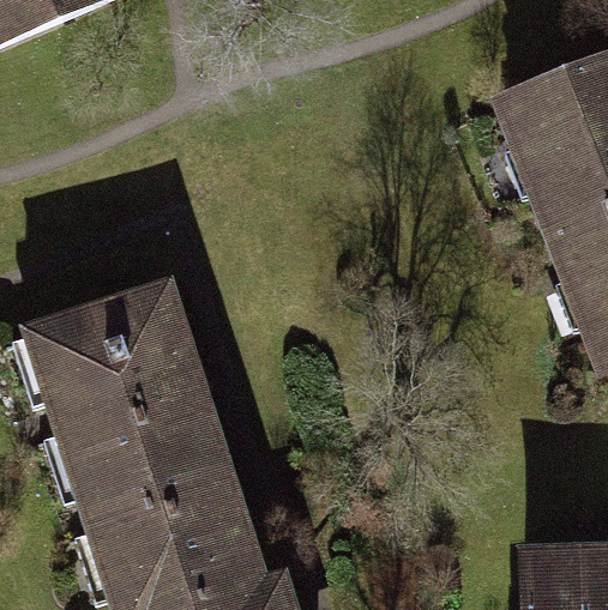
[(0,0),(0,34),(4,42),(100,0),(0,0)]
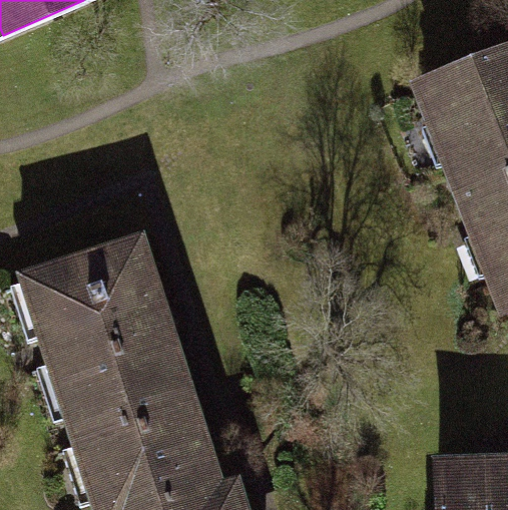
[(507,66),(416,101),(505,338),(507,337),(507,66)]
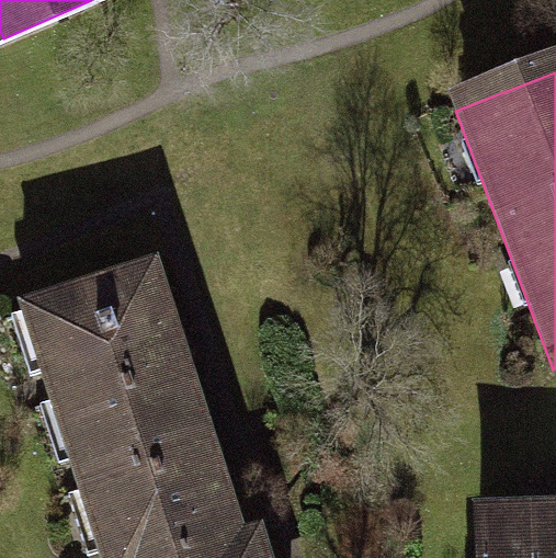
[(167,273),(24,317),(88,519),(228,475),(167,273)]
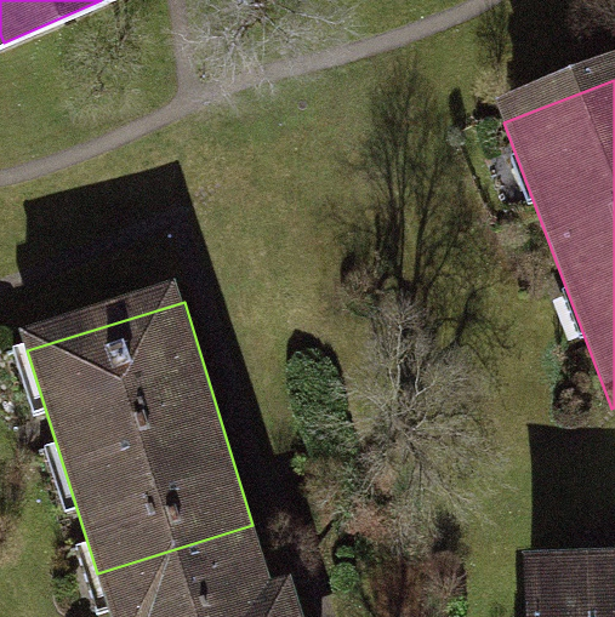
[(272,586),(252,525),(97,573),(110,616),(296,616),(285,582),(272,586)]
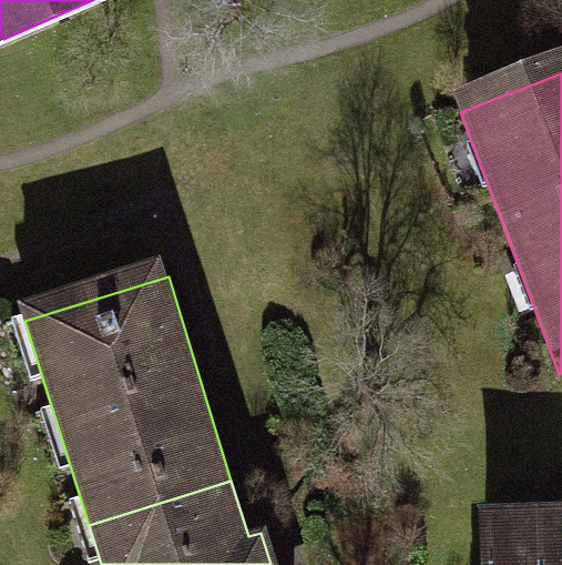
[(561,494),(474,495),(474,564),(561,564),(561,494)]
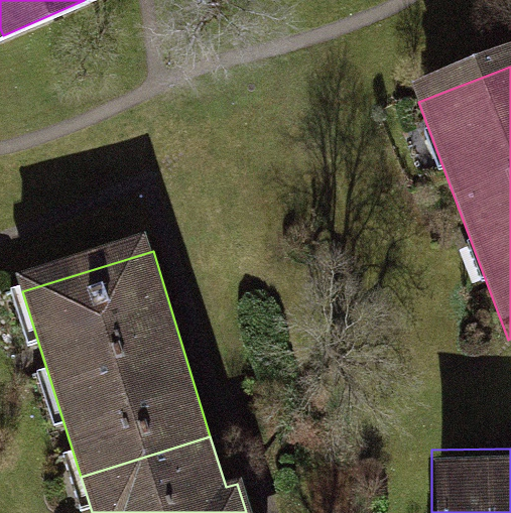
All buildings are outlined.
